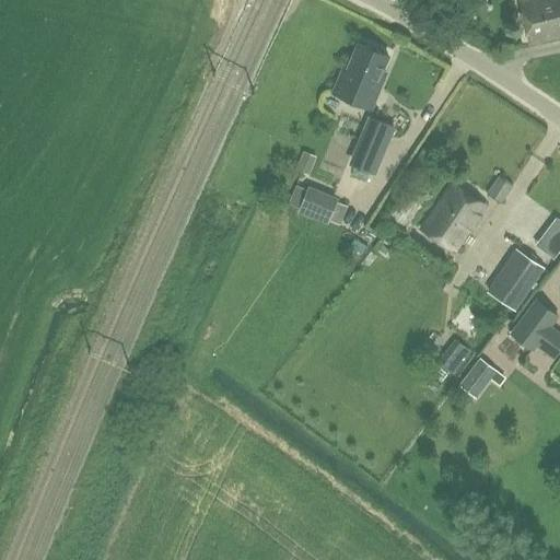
[(559,0),(517,0),(527,43),(559,35),(559,0)]
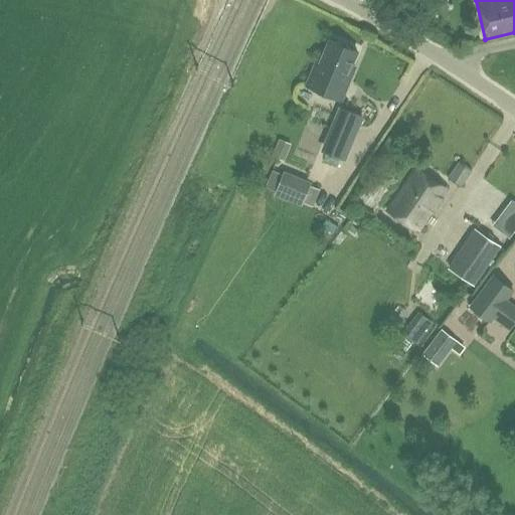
[(357,51),(330,39),(320,64),(316,62),(306,84),(341,100),(350,77),(346,75),(357,51)]
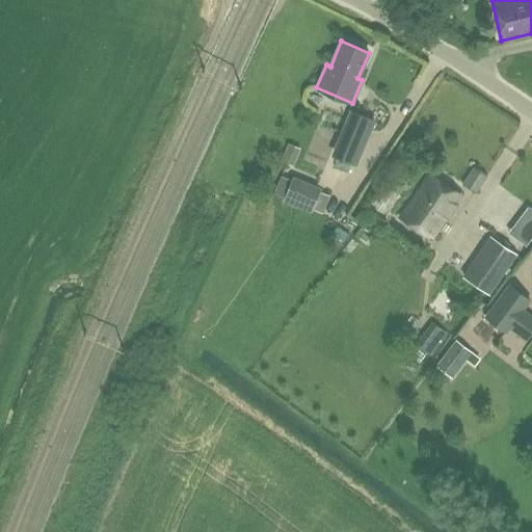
[(351,162),(357,165),(374,121),(353,113),(337,157),(334,166),(348,173),(351,162)]
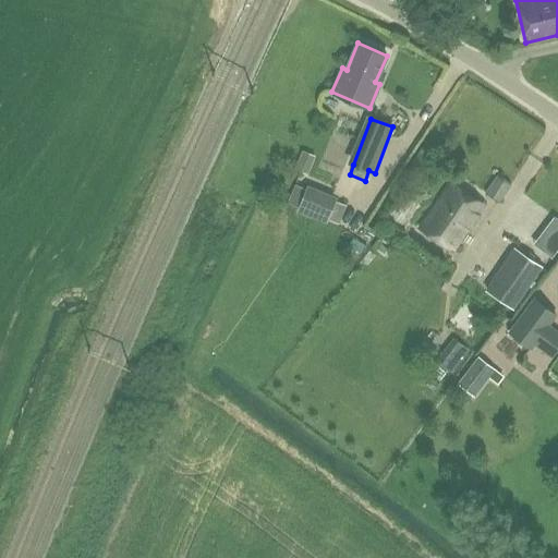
[(498,203),(509,184),(495,177),(484,194),(498,203)]
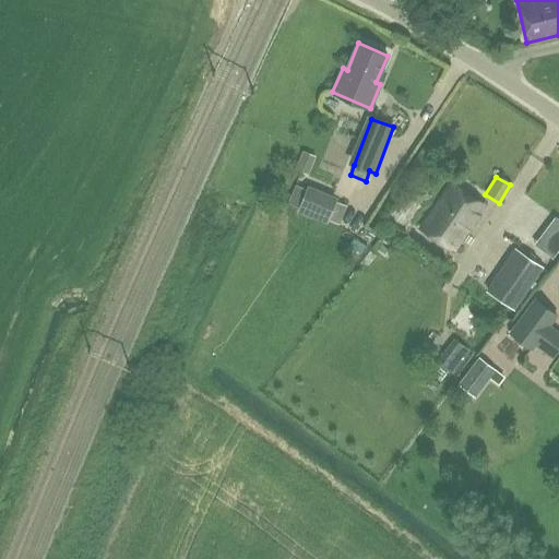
[(450,183),(420,228),(453,250),(483,205),(450,183)]
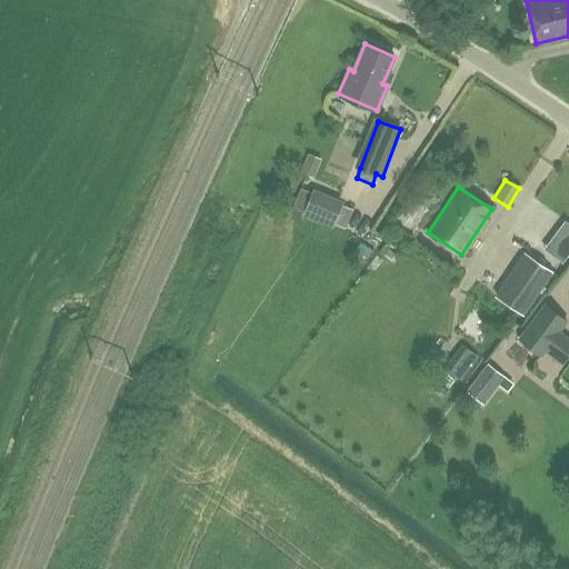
[(530,306),(553,272),(523,252),(501,286),(530,306)]
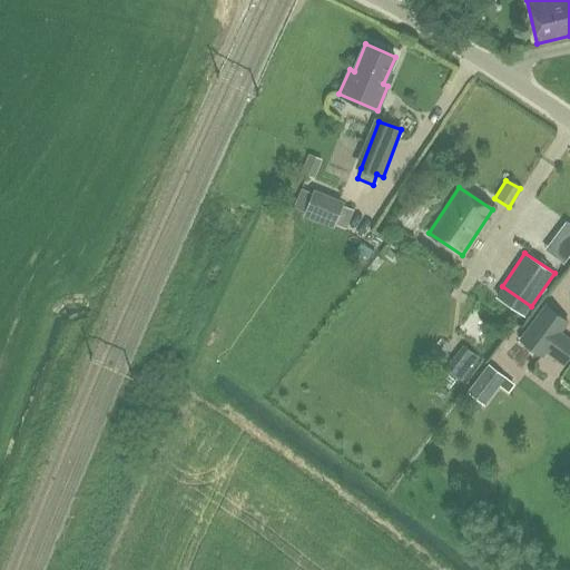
[(563,365),(568,360),(569,356),(569,337),(561,332),(569,322),(544,304),(519,340),(543,357),(547,353),(563,365)]
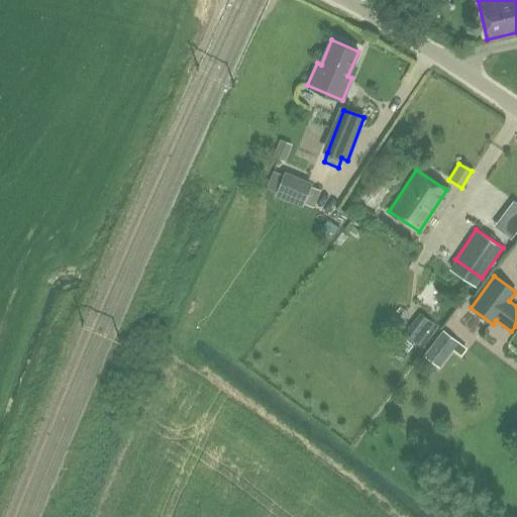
[(440,368),(458,342),(442,330),(423,354),(440,368)]
